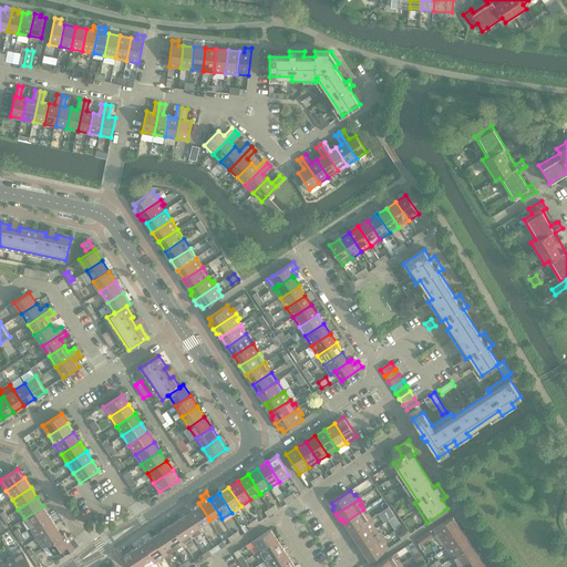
[(185,505),(191,513),(199,526),(200,526),(209,519),(198,503),(194,506),(192,502),(185,505)]
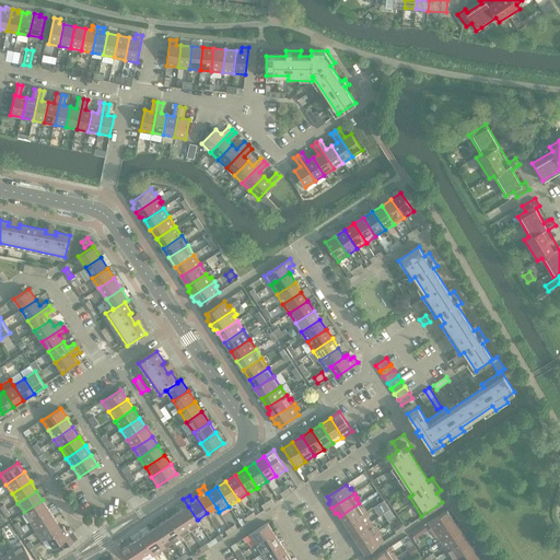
[(43,500),(24,512),(30,522),(49,510),(43,500)]
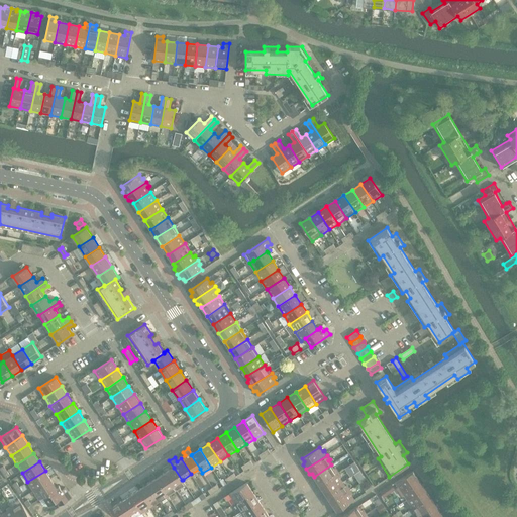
[(331,464),(314,477),(315,479),(314,482),(317,486),(338,473),(335,468),(334,469),(331,464)]
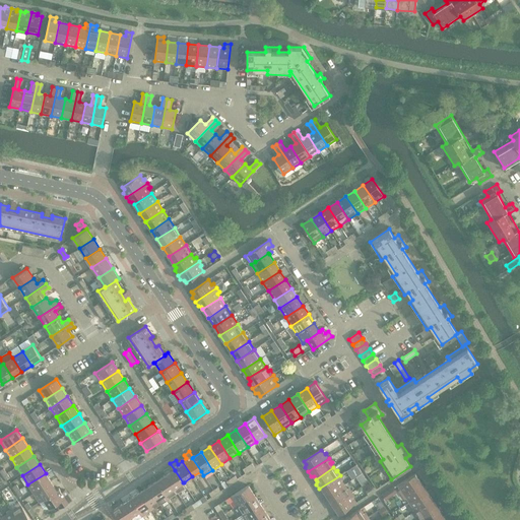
[(175,470),(167,475),(178,493),(187,486),(184,482),(183,482),(175,470)]
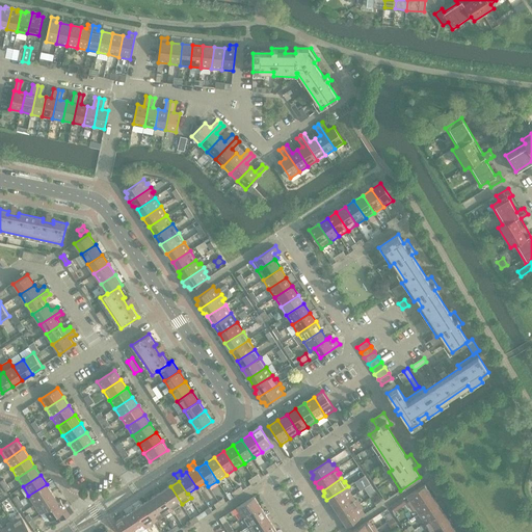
[(47,484),(28,496),(34,504),(52,493),(47,484)]
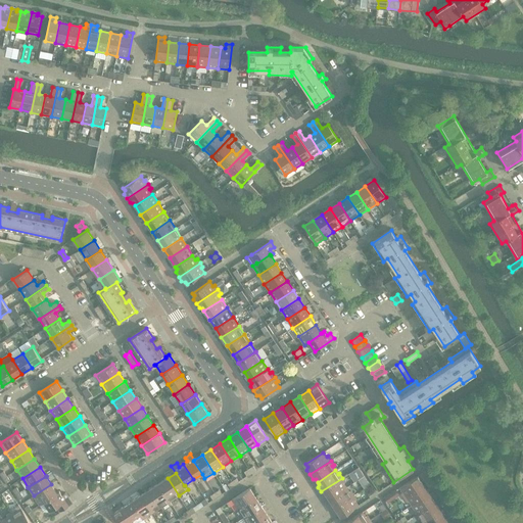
[(364,476),(359,479),(365,488),(370,484),(364,476)]
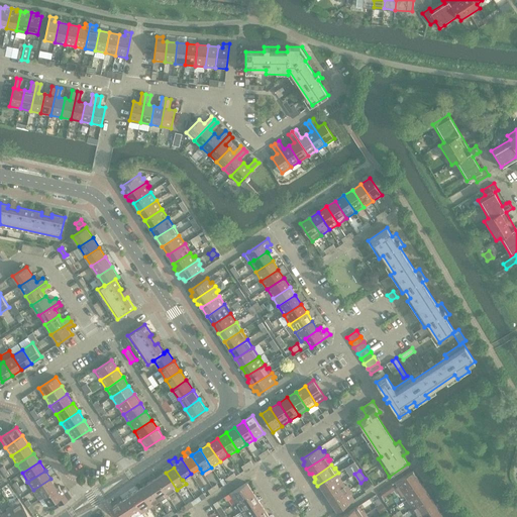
[(397,488),(400,492),(421,478),(418,474),(414,474),(413,471),(395,482),(399,487),(397,488)]
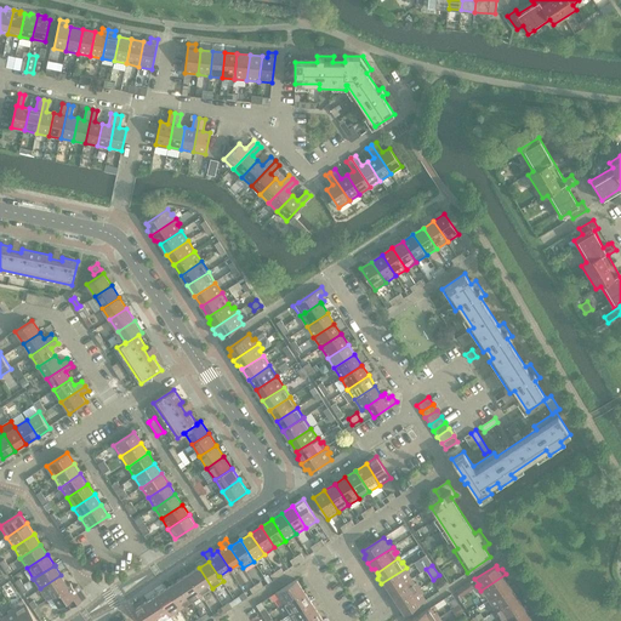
[(199,568),(188,575),(201,596),(212,588),(199,568)]
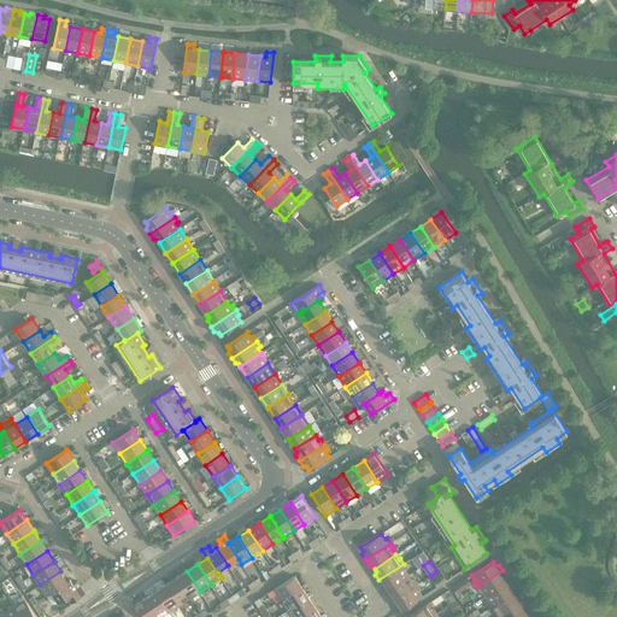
[(404,564),(378,580),(382,586),(386,586),(388,589),(409,575),(405,570),(407,569),(404,564)]
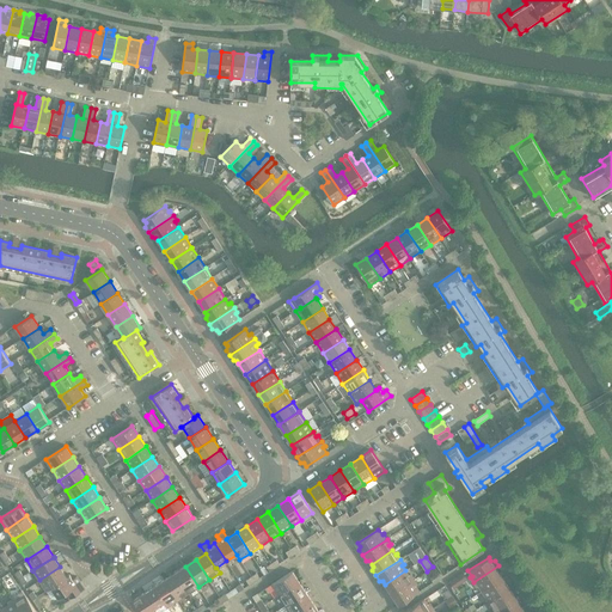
[(499,565),(473,582),(476,588),(478,586),(482,592),(502,577),(501,575),(501,571),(499,565)]
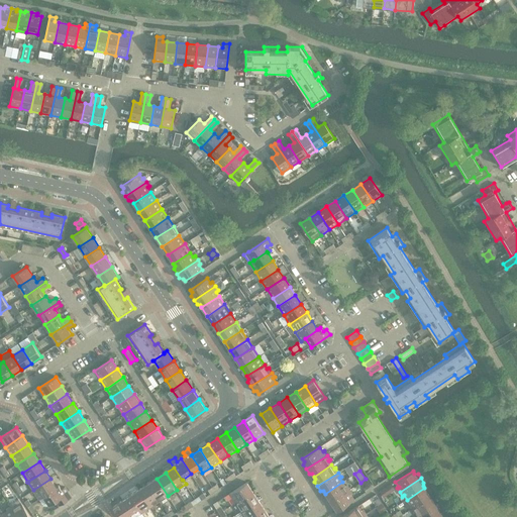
[(50,479),(33,490),(39,499),(43,497),(43,496),(57,488),(56,487),(50,479)]
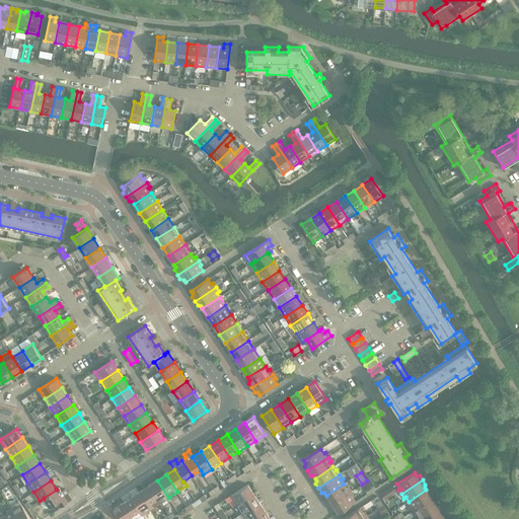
[(157,480),(148,486),(162,507),(170,501),(168,498),(157,480)]
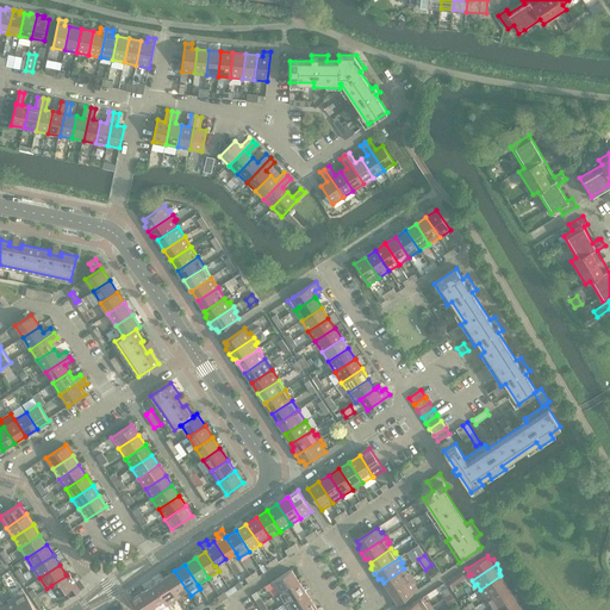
[(404,568),(384,583),(385,585),(385,589),(387,593),(412,578),(410,572),(408,573),(404,568)]
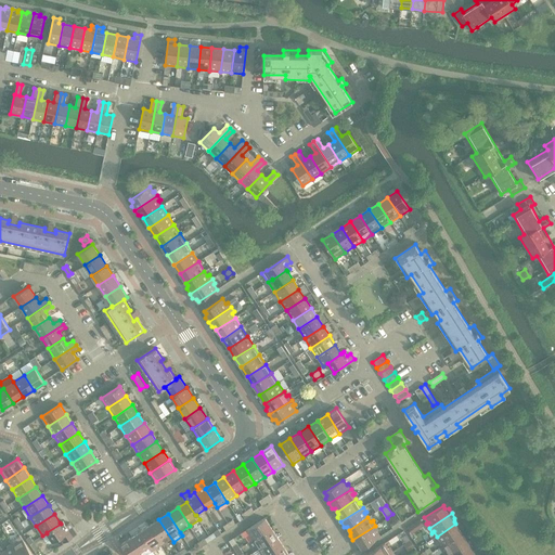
[(246,530),(253,540),(271,528),(265,518),(246,530)]
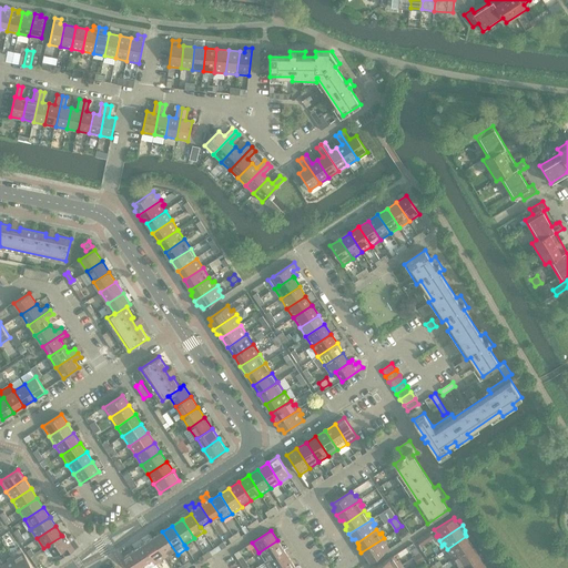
[(162,531),(153,538),(165,557),(175,551),(162,531)]
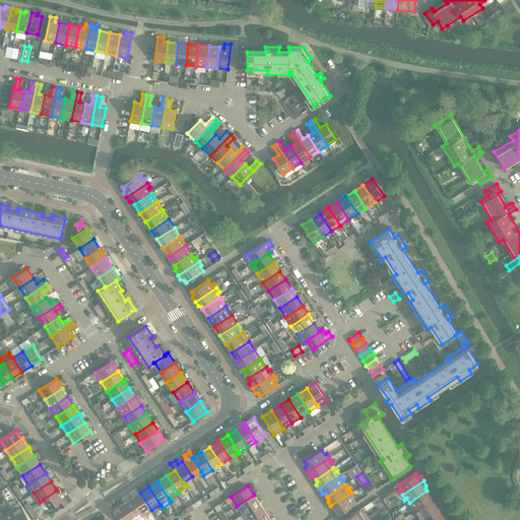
[(44,500),(40,502),(44,508),(46,509),(48,509),(50,508),(56,504),(59,509),(72,500),(66,490),(62,493),(59,488),(56,490),(57,491),(44,499),(44,500)]
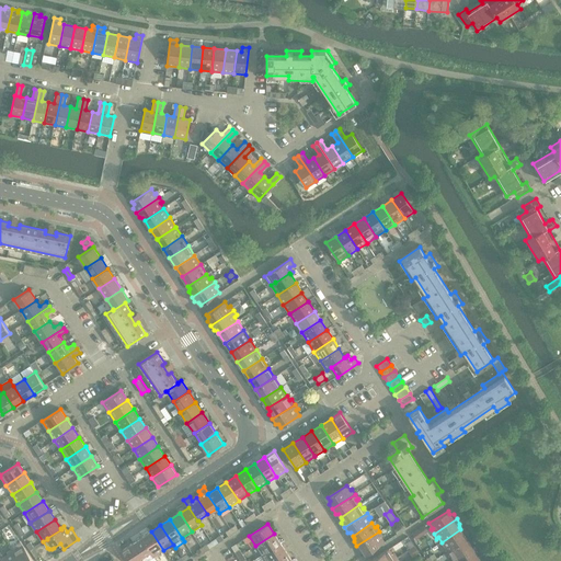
[(460,529),(442,542),(448,551),(467,539),(460,529)]
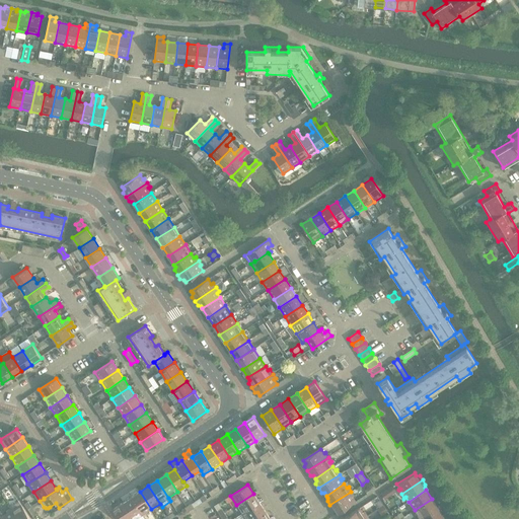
[(140,492),(131,497),(143,515),(151,509),(140,492)]
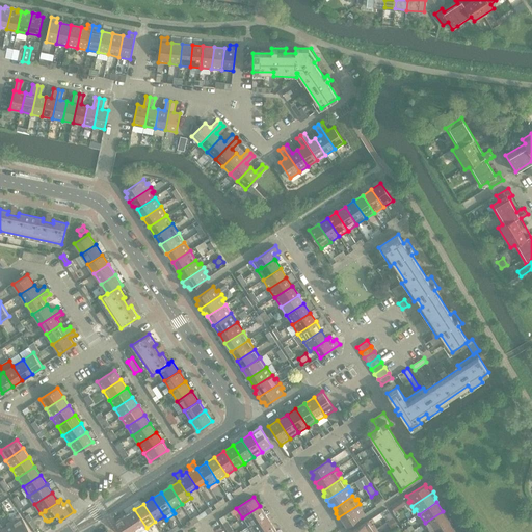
[(360,504),(338,517),(341,523),(345,523),(346,526),(365,514),(362,509),(363,508),(360,504)]
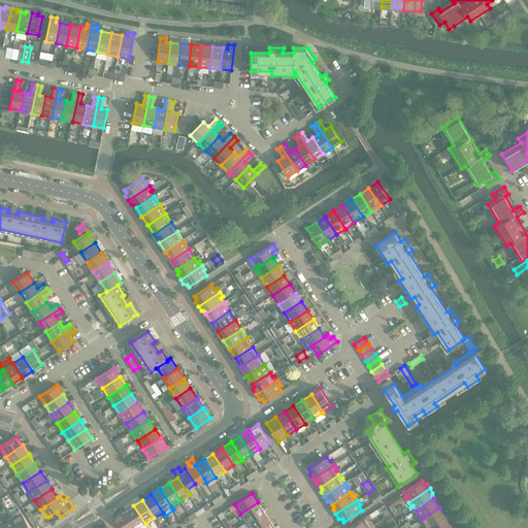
[(258,502),(240,514),(245,523),(264,510),(258,502)]
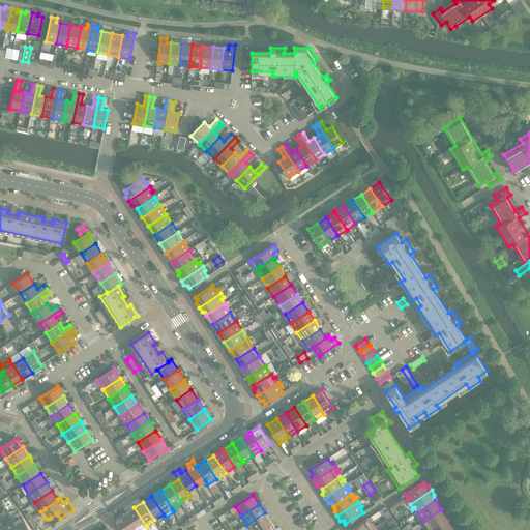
[(134,507),(125,513),(136,529),(139,529),(146,526),(134,507)]
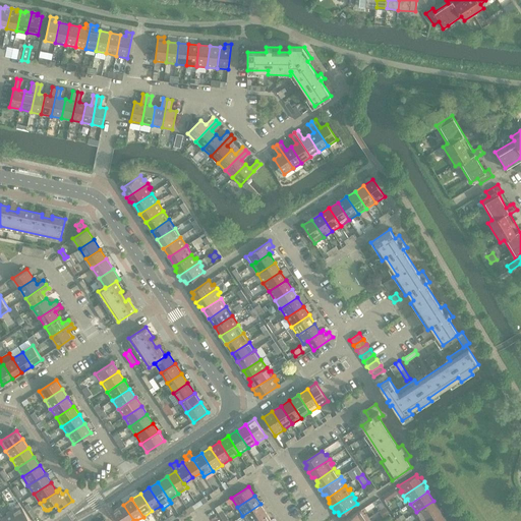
[(433,501),(416,512),(421,520),(439,509),(433,501)]
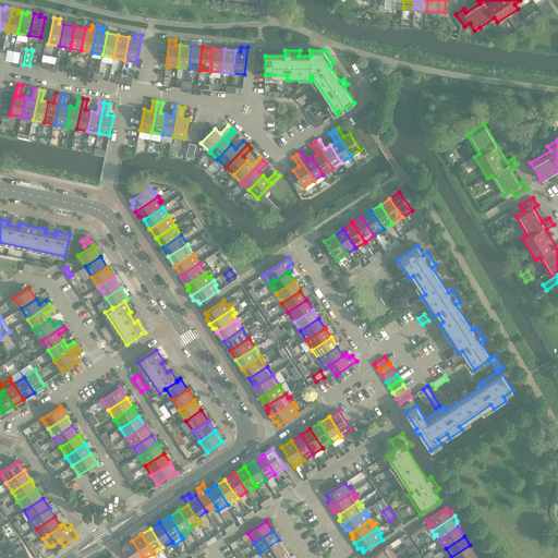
[(11,545),(12,546),(19,557),(33,557),(20,538),(11,545)]
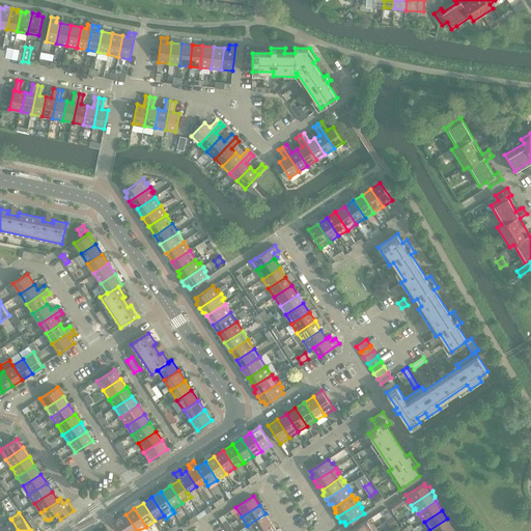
[(266,513),(247,526),(251,530),(257,530),(271,523),(266,513)]
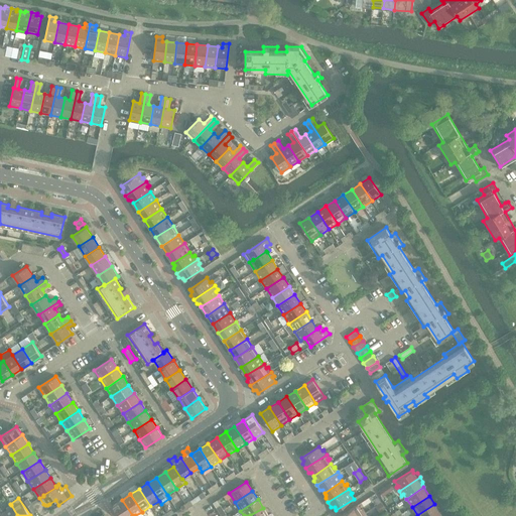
[(132,515),(122,500),(113,506),(119,515),(132,515)]
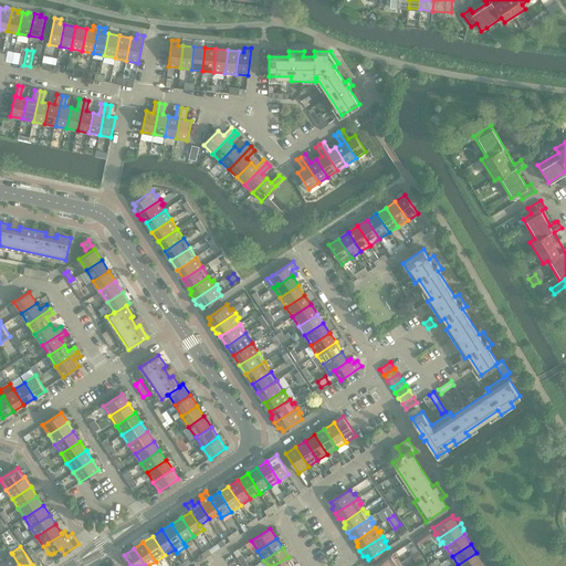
[(418,552),(412,555),(417,562),(422,557),(418,552)]
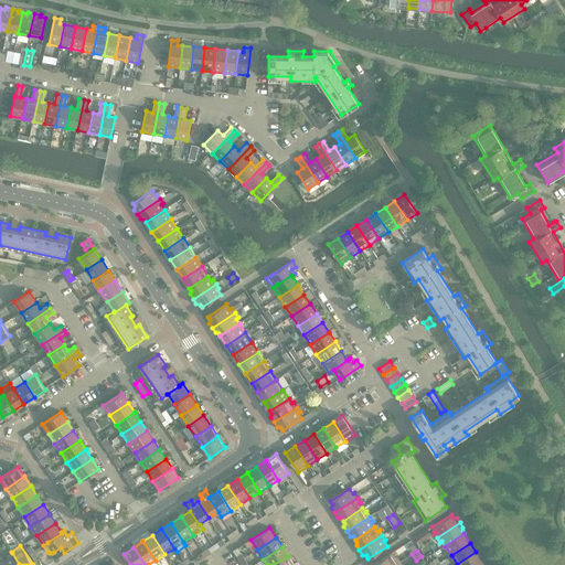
[(476,552),(457,564),(477,564),(482,562),(476,552)]
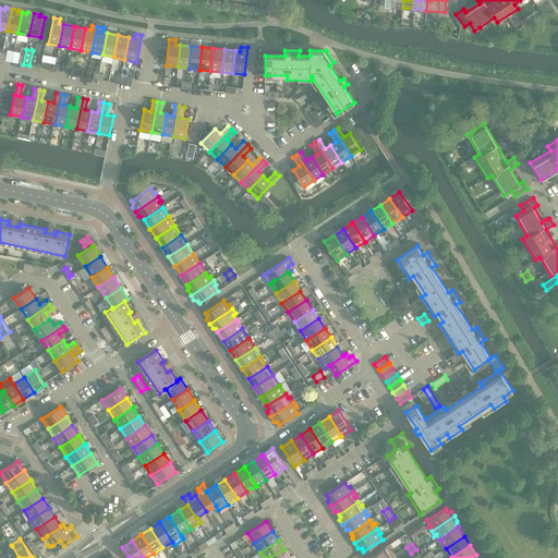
[(9,552),(3,555),(5,557),(19,557),(12,546),(7,549),(9,552)]
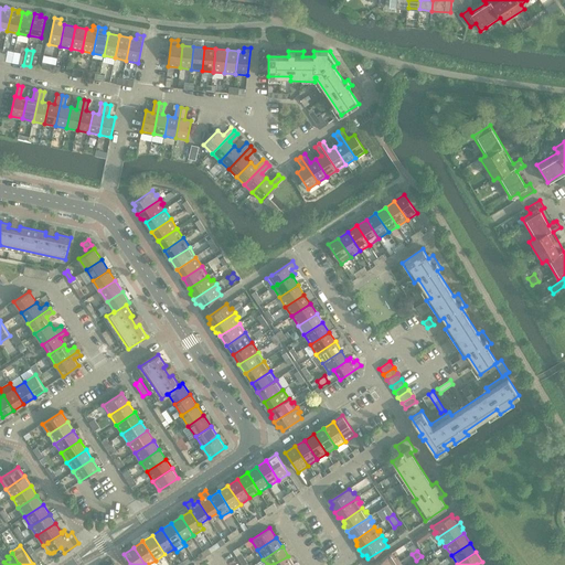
[(394,564),(400,562),(397,557),(395,558),(392,553),(373,564),(394,564)]
